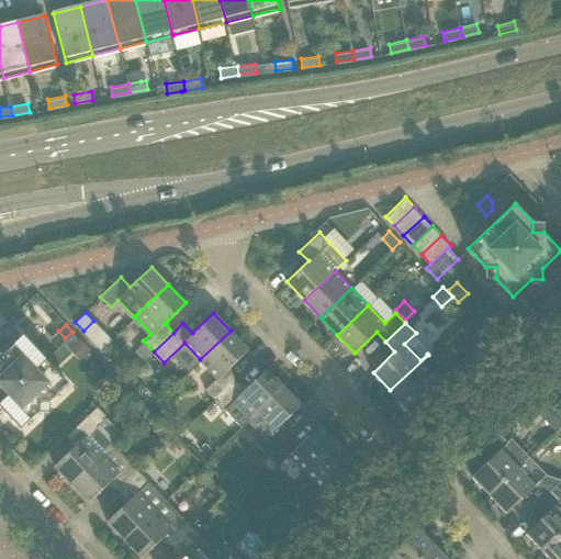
[(231,331),(200,359),(217,377),(205,388),(215,398),(235,379),(226,369),(231,366),(248,349),(231,331)]
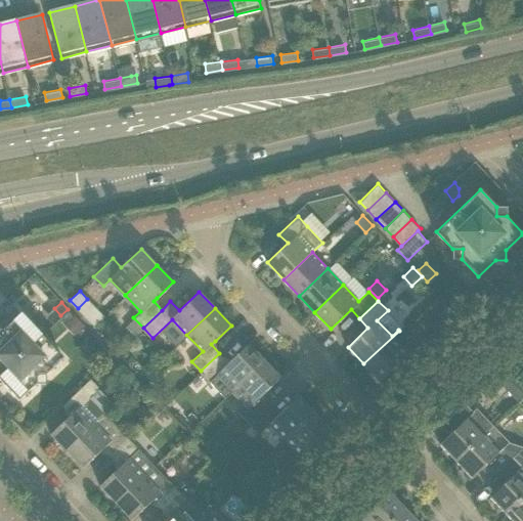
[(0,381),(2,382),(18,399),(63,356),(20,312),(0,332),(0,381)]
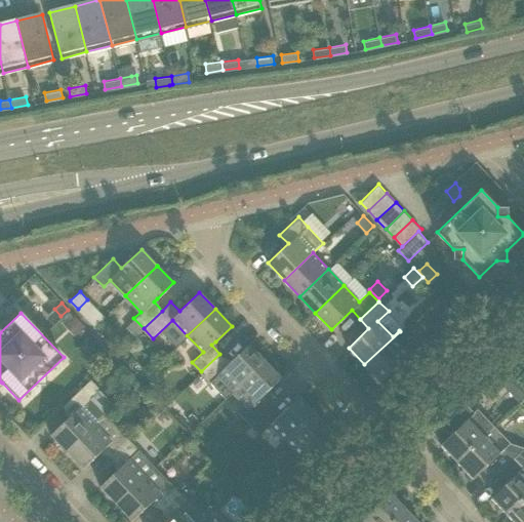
[(457,314),(449,322),(454,328),(462,320),(457,314)]
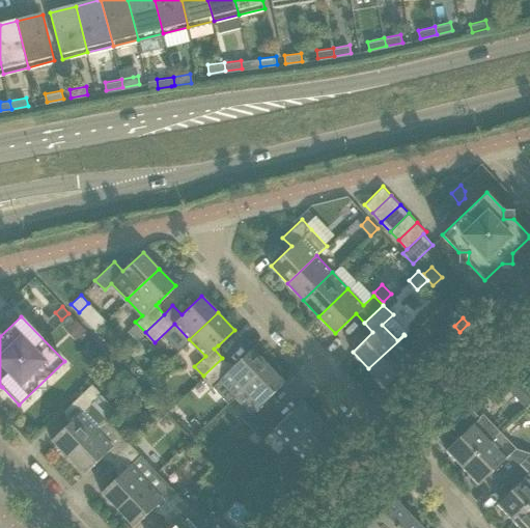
[(135,322),(128,329),(137,339),(145,332),(135,322)]
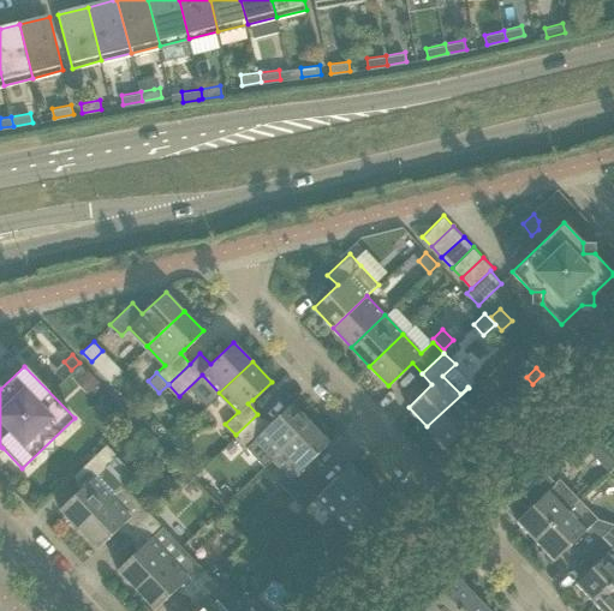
[(469,388),(427,426),(446,447),(470,424),(480,435),(502,413),(490,402),(482,393),(480,393),(476,395),(469,388)]
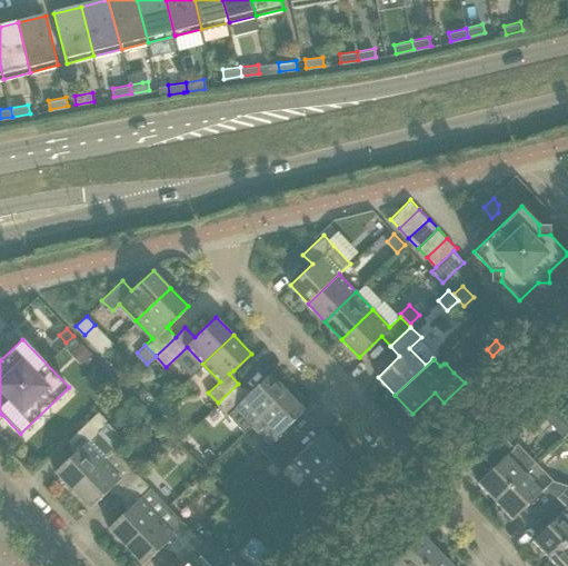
[(238,384),(218,403),(229,414),(245,432),(252,424),(287,390),(269,373),(251,389),(248,394),(238,384)]
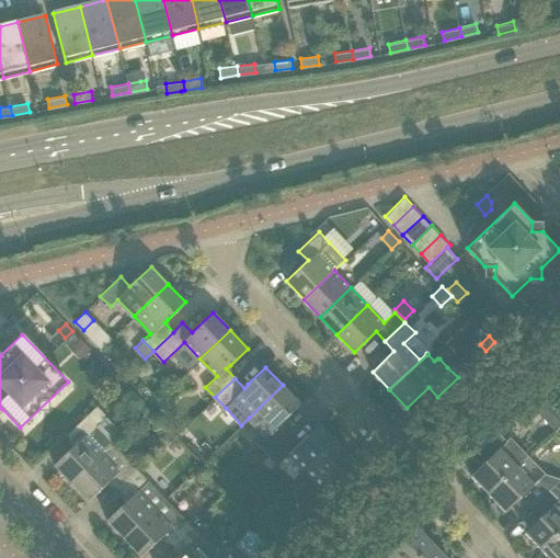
[(283,385),(249,418),(265,435),(258,442),(260,444),(267,453),(287,433),(278,424),(283,420),(300,403),(283,385)]
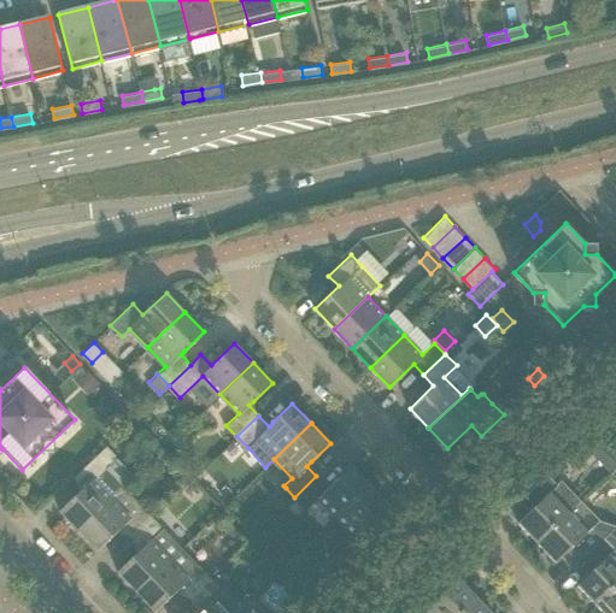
[(596,429),(582,441),(592,452),(605,438),(596,429)]
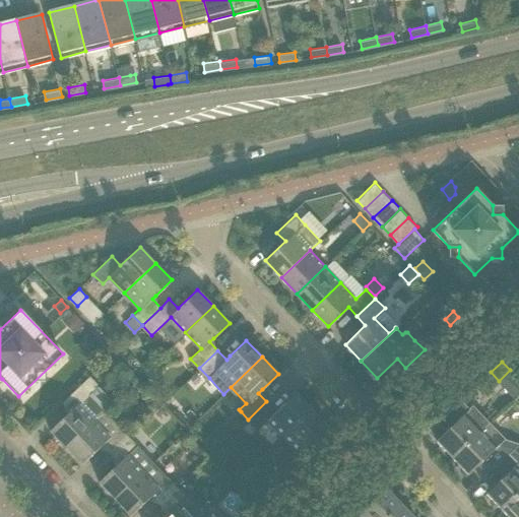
[(90,375),(80,384),(62,401),(70,410),(51,430),(66,446),(94,419),(79,403),(95,388),(96,382),(90,375)]
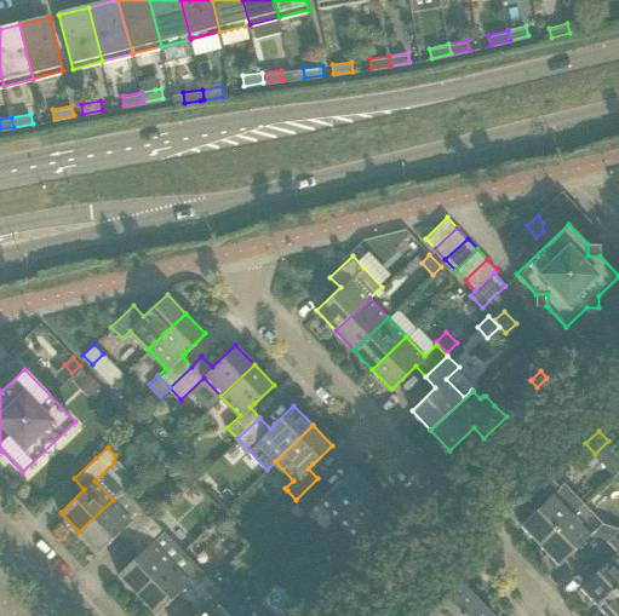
[(317,478),(296,500),(308,511),(320,500),(337,518),(371,487),(351,466),(332,485),(328,489),(317,478)]
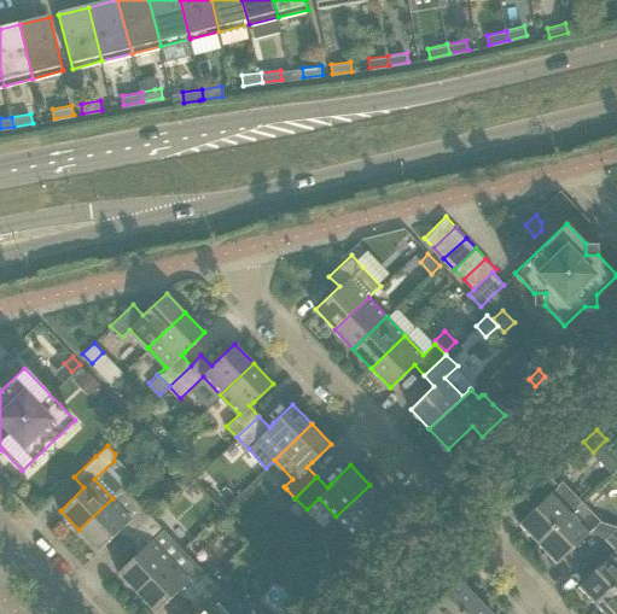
[(182,466),(168,479),(179,490),(193,477),(182,466)]
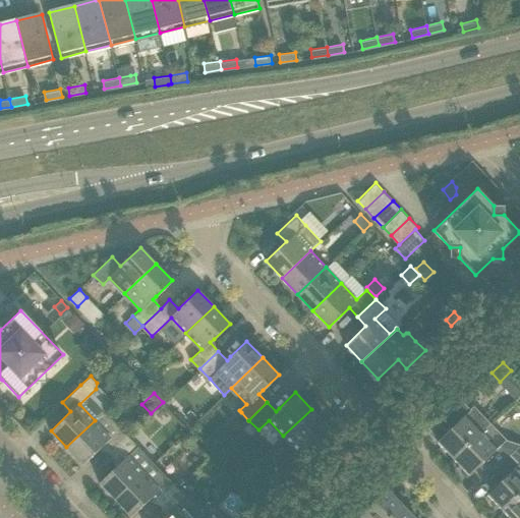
[(473,404),(470,407),(462,400),(439,422),(440,423),(443,420),(450,428),(438,441),(453,457),(490,422),(473,404)]
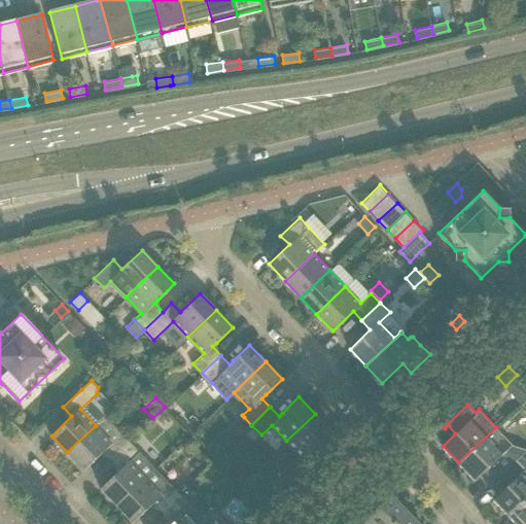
[(331,430),(315,414),(286,441),(303,457),(291,467),(301,477),(320,459),(311,450),(331,430)]
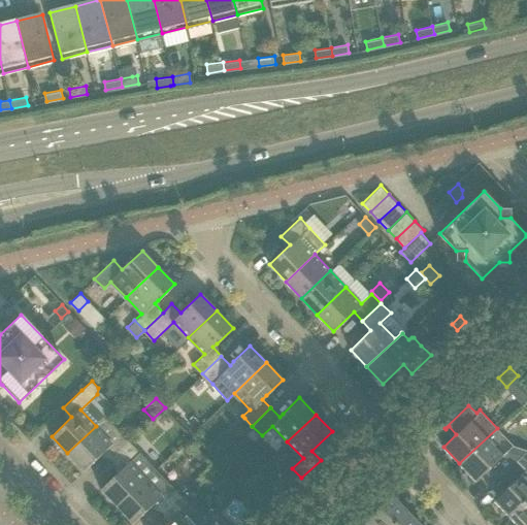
[(179,416),(176,419),(187,429),(190,426),(179,416)]
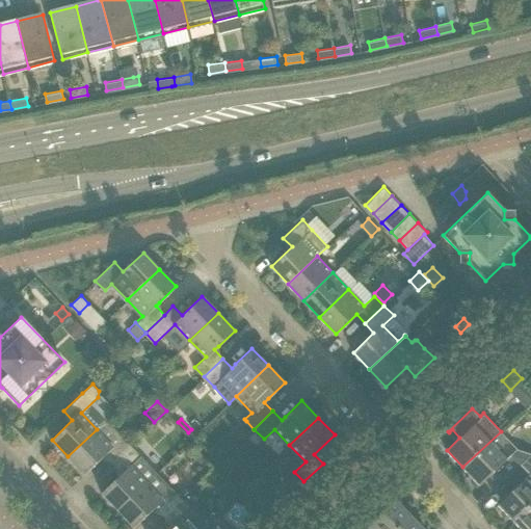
[(112,445),(97,429),(68,456),(84,474),(105,454),(113,464),(132,445),(123,435),(112,445)]
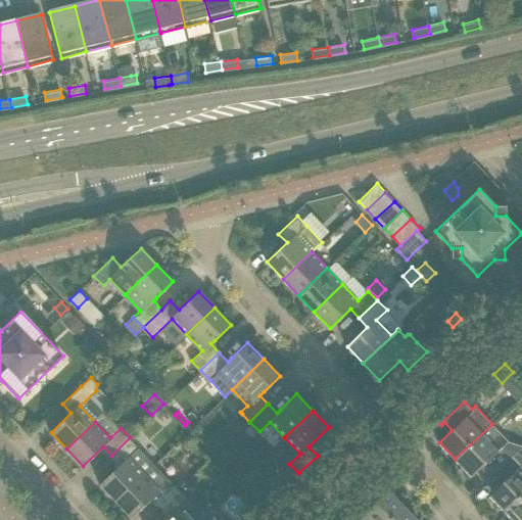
[(492,424),(455,459),(471,476),(484,464),(493,473),(521,446),(521,445),(508,440),(492,424)]
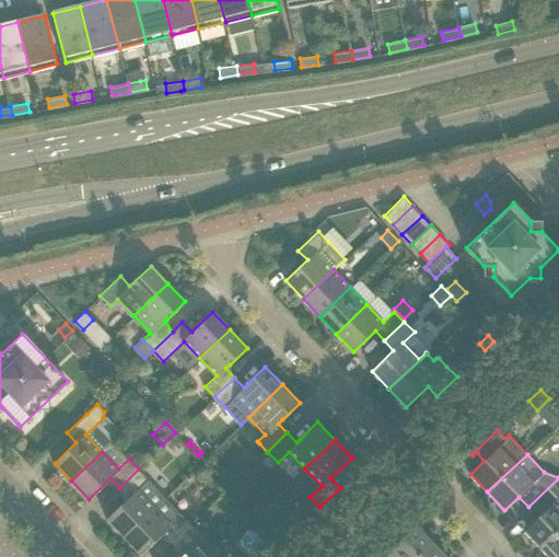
[(229,465),(221,473),(231,483),(239,475),(229,465)]
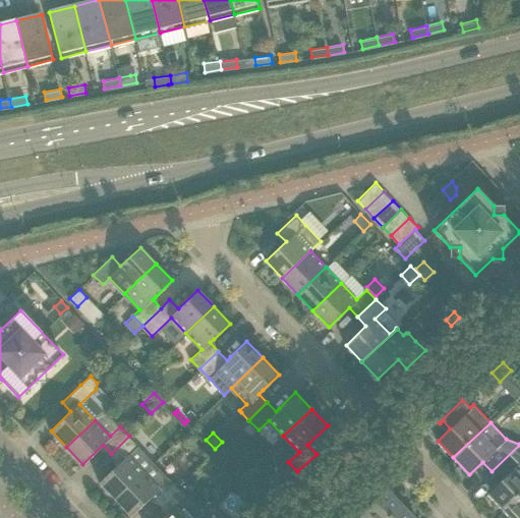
[(116,466),(100,481),(115,499),(154,462),(138,446),(129,436),(111,454),(113,455),(119,462),(116,466)]
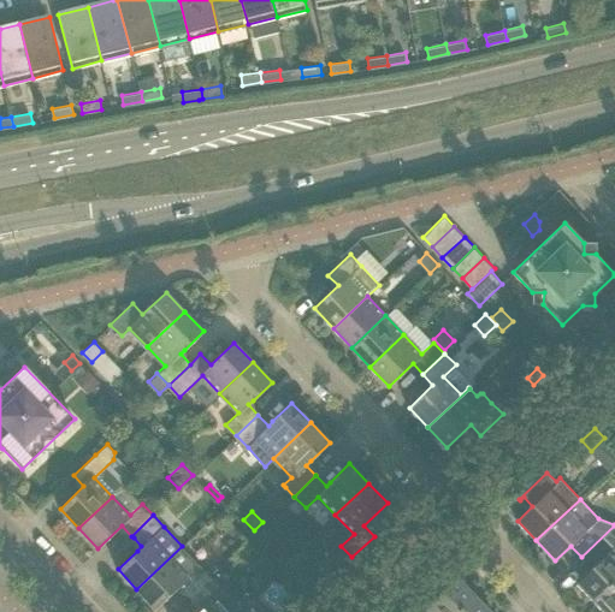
[(266,523),(256,533),(264,541),(275,532),(266,523)]
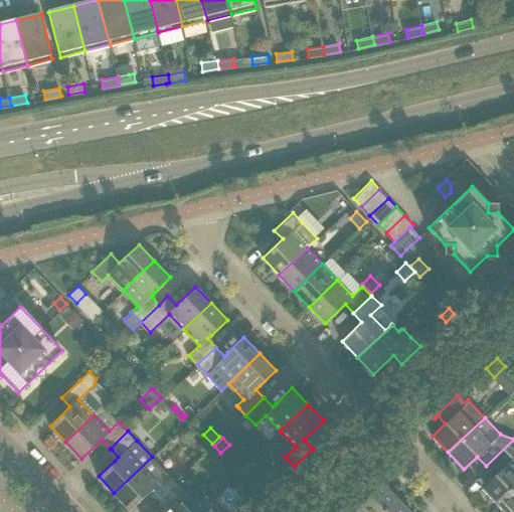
[(513,440),(486,466),(494,476),(482,488),(498,504),(513,488),(513,440)]
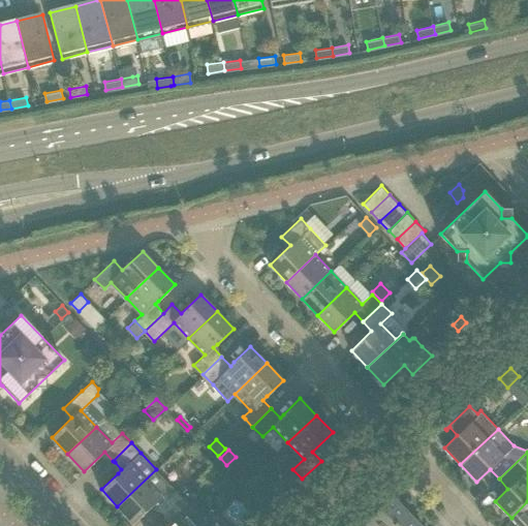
[(156,469),(117,506),(133,523),(150,507),(154,503),(161,512),(162,513),(181,495),(172,485),(156,469)]
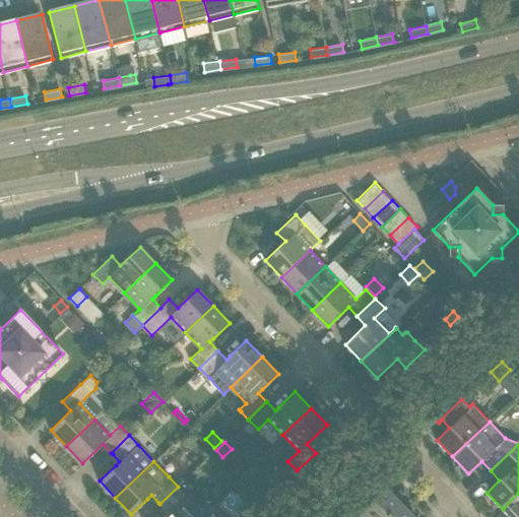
[(165,516),(164,516),(197,516),(202,512),(187,496),(178,487),(159,504),(160,506),(168,513),(165,516)]
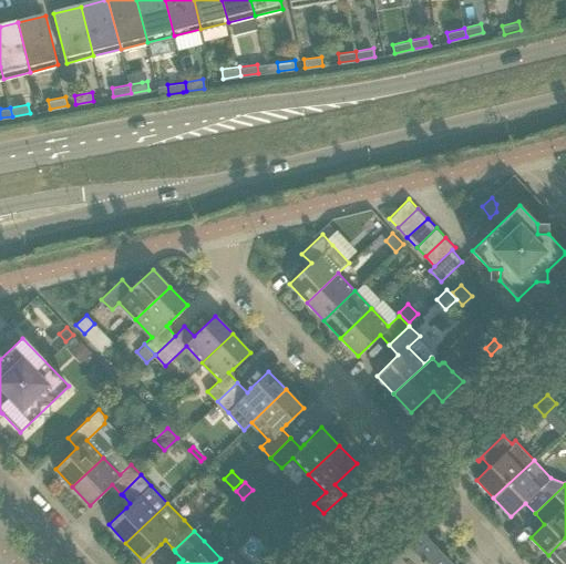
[(423,563),(439,550),(421,532),(408,545),(399,536),(403,533),(402,531),(372,560),(376,563),(423,563)]
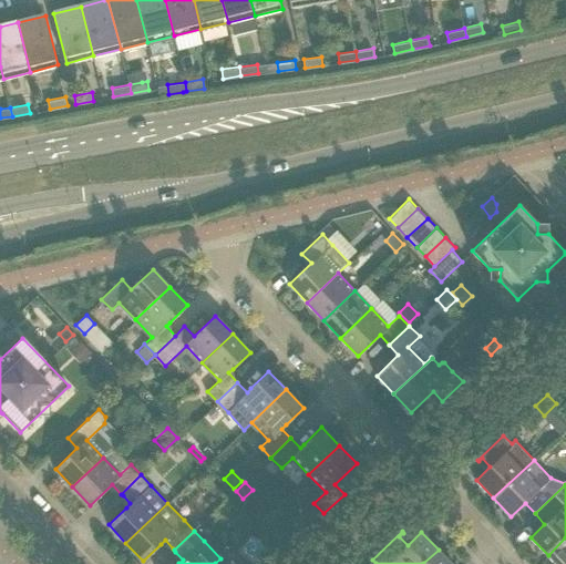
[(565,537),(548,555),(556,563),(565,563),(565,537)]
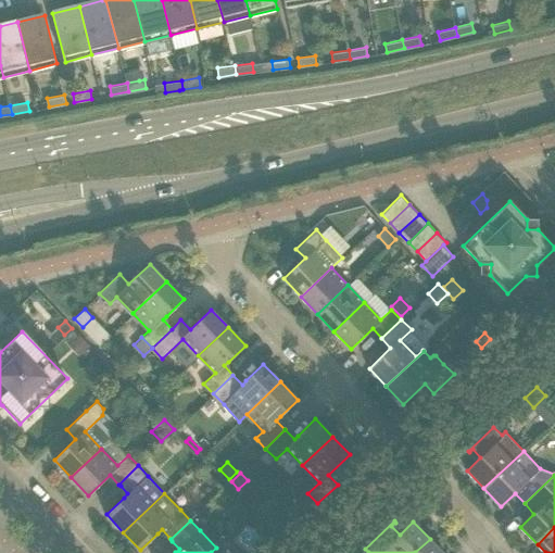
[(415,552),(443,552),(430,539),(415,552)]
